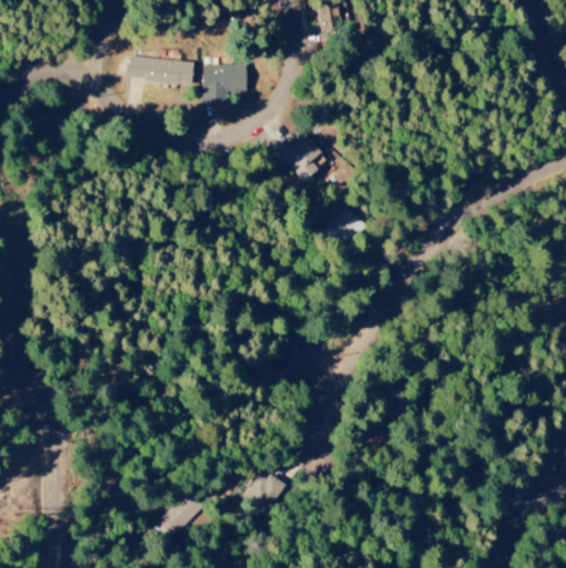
[(191,83),(192,60),(130,57),(129,80),(191,83)]
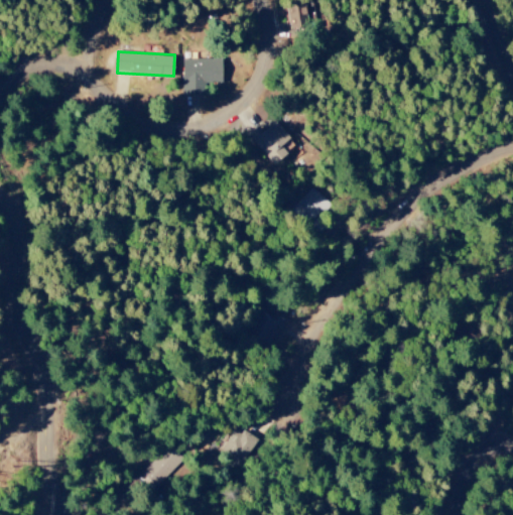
[(223,58),(184,58),(183,95),(207,96),(207,83),(223,83),(223,58)]
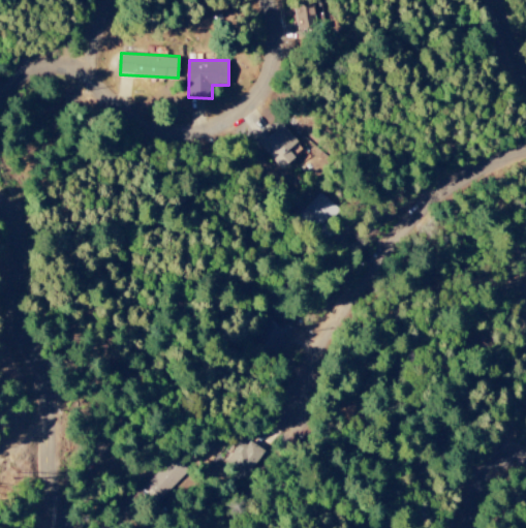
[(255,138),(282,169),(296,157),(288,149),(298,141),(278,118),(255,138)]
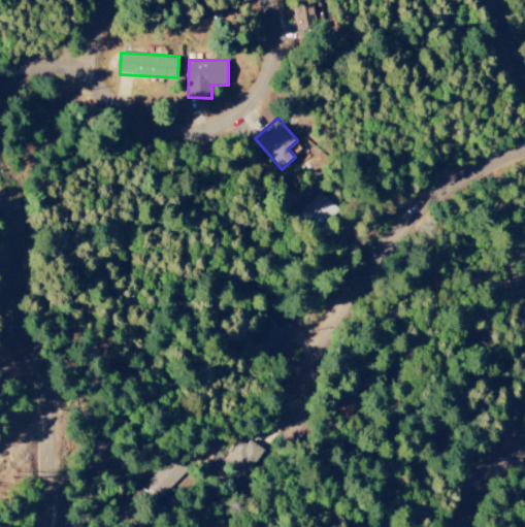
[(338,208),(321,192),(301,212),(319,229),(338,208)]
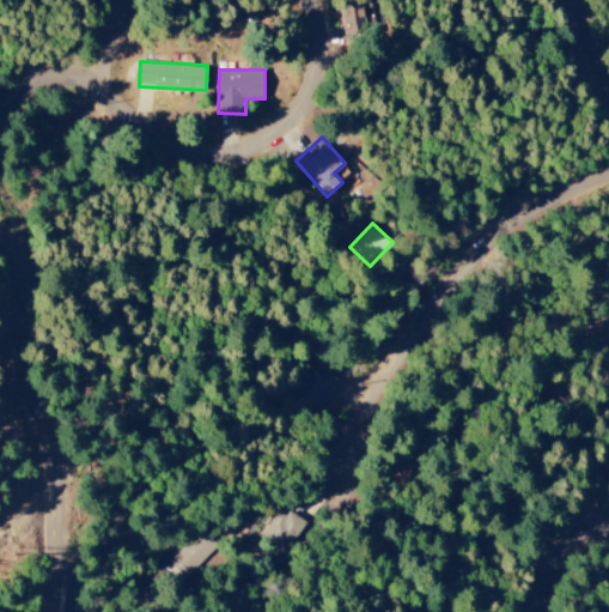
[(263,535),(287,553),(308,525),(282,507),(263,535)]
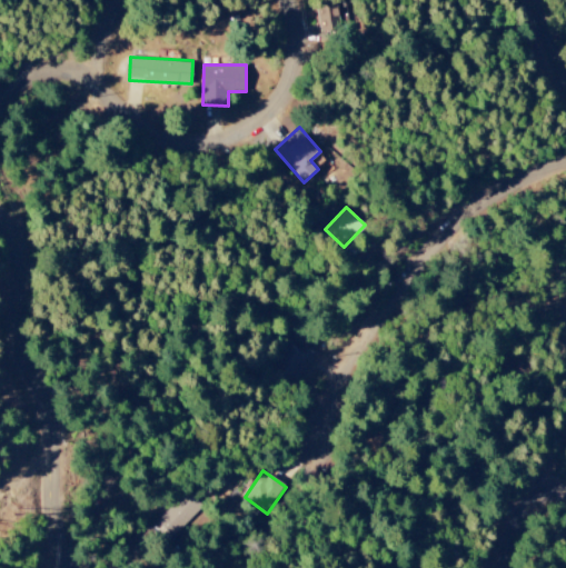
[(158,520),(174,537),(206,507),(190,490),(158,520)]
